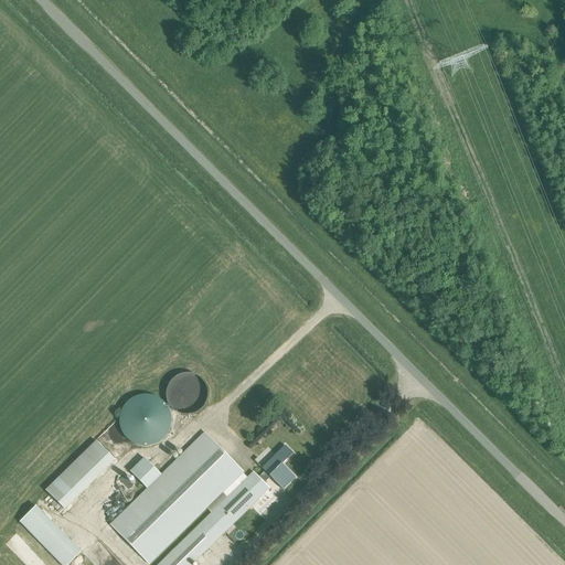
[(204,384),(203,382),(201,380),(199,377),(196,376),(194,375),(192,374),(190,373),(187,373),(184,373),(182,373),(180,374),(178,374),(176,375),(173,376),(172,377),(170,380),(169,381),(167,383),(167,385),(166,387),(166,390),(164,394),(164,396),(164,398),(166,401),(167,404),(168,406),(170,408),(172,411),(176,413),(178,414),(181,415),(183,415),(187,416),(189,415),(192,415),(194,414),(198,412),(200,411),(202,408),(203,406),(205,404),(206,401),(206,398),(208,396),(208,393),(206,391),(206,388),(205,386),(204,384)]
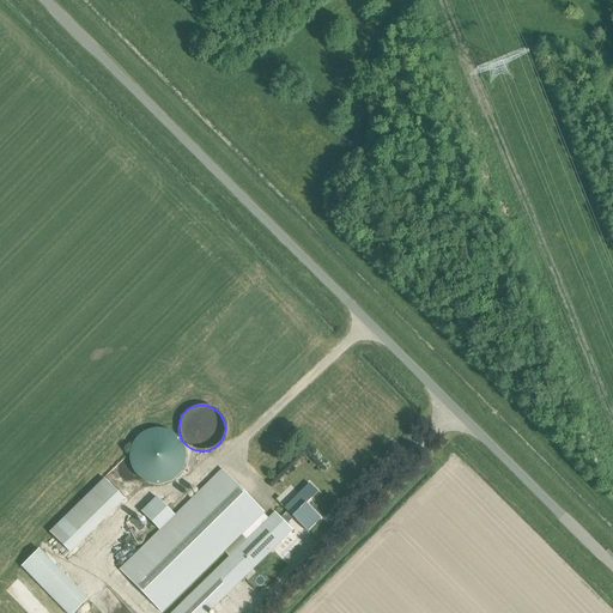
[(182,442),(180,439),(177,437),(175,435),(173,432),(169,430),(165,429),(163,429),(159,428),(156,428),(153,429),(150,429),(146,430),(144,431),(141,432),(139,435),(138,436),(135,438),(133,442),(132,444),(131,447),(131,449),(129,455),(129,459),(131,462),(131,465),(132,468),(134,472),(137,474),(140,478),(144,480),(147,481),(151,483),(155,484),(158,484),(162,484),(165,483),(169,481),(173,479),(176,477),(178,474),(180,472),(182,468),(183,465),(184,461),(186,457),(186,454),(184,451),(184,448),(183,445),(182,442)]
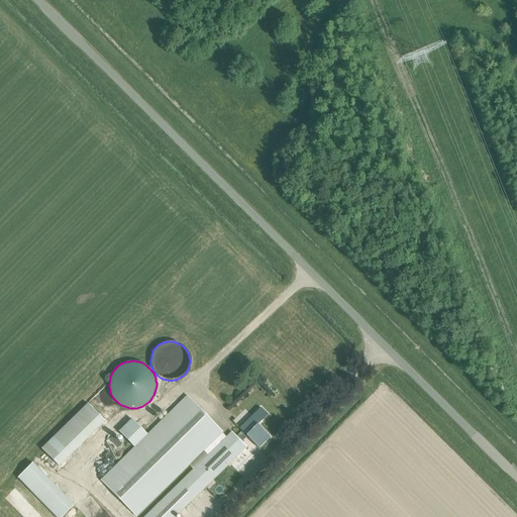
[(99,480),(134,516),(187,466),(192,470),(141,516),(172,516),(245,447),(240,442),(246,437),(257,449),(270,438),(256,425),(267,416),(261,409),(238,429),(241,432),(235,437),(231,432),(225,438),(221,433),(221,432),(187,396),(146,434),(131,418),(118,431),(133,447),(99,480)]
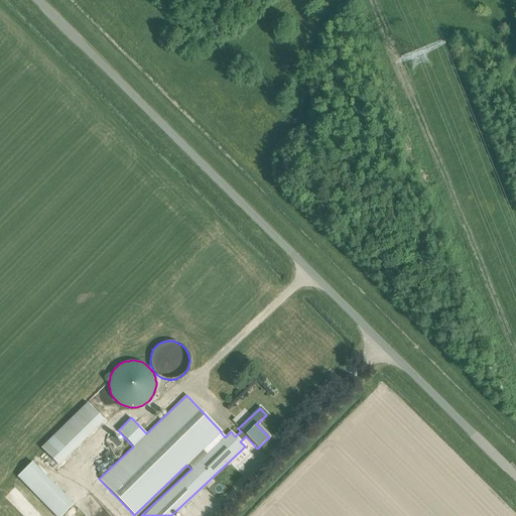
[(41,448),(58,466),(105,420),(88,403),(41,448)]
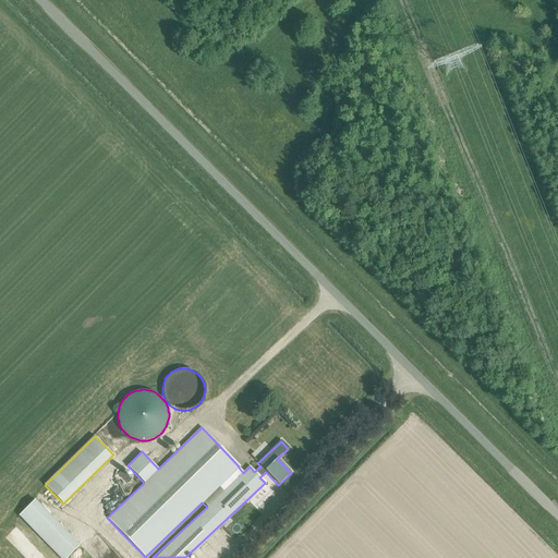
[(20,516),(62,557),(67,557),(80,545),(35,500),(20,516)]
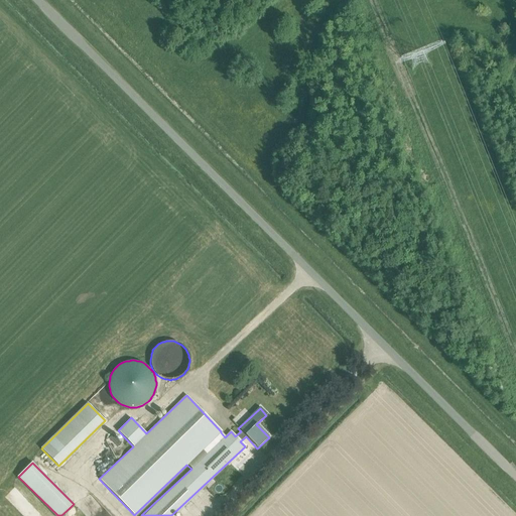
All buildings are outlined.
